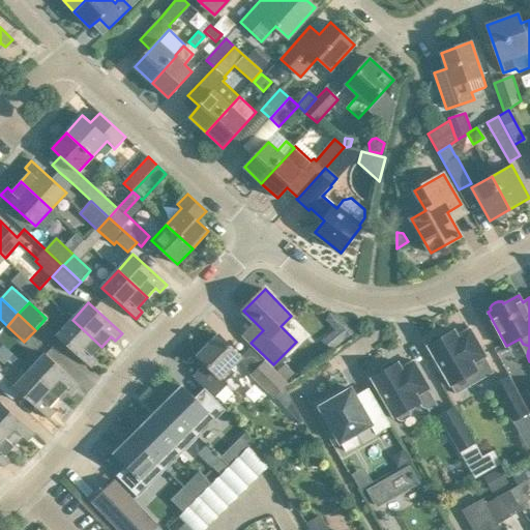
[(349,318),(334,330),(343,341),(358,329),(349,318)]
